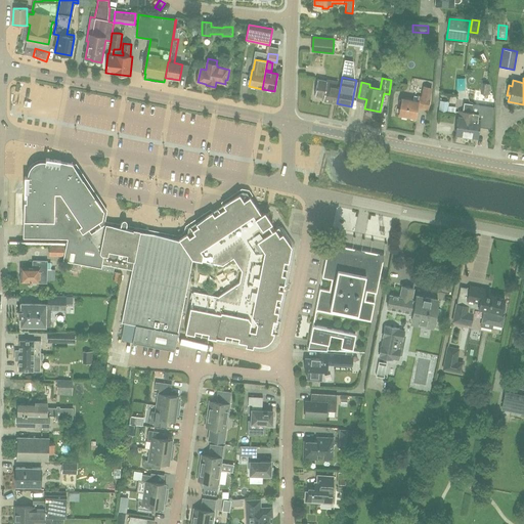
[(328,80),(326,81),(318,79),(315,96),(323,97),(323,101),(337,103),(340,88),(337,87),(338,82),(328,80)]
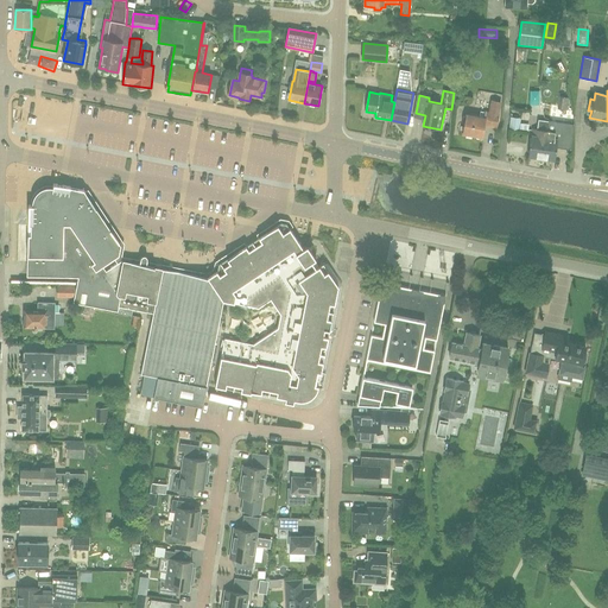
[(577,115),(575,99),(564,101),(567,118),(577,115)]
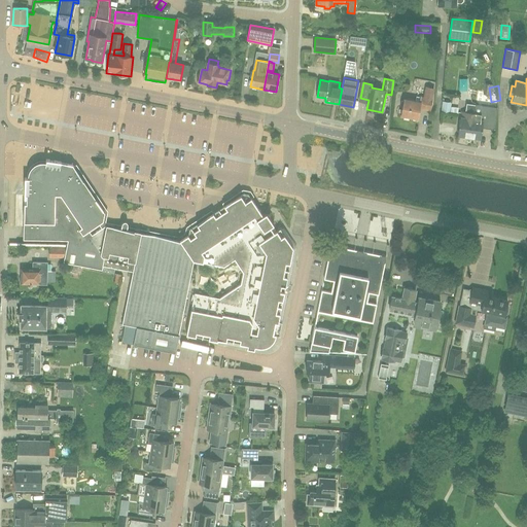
[(425,86),(423,97),(421,97),(420,102),(405,99),(401,115),(418,118),(420,109),(430,111),(432,99),(434,88),(425,86)]
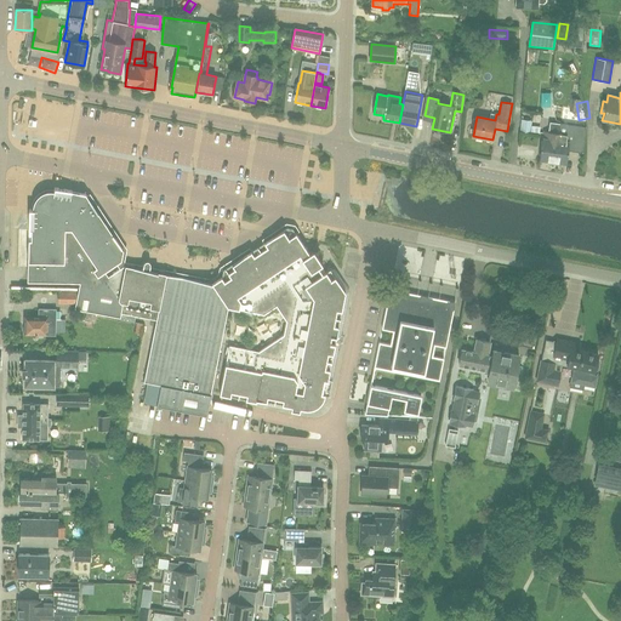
[(530,134),(531,120),(520,119),(519,131),(530,134)]
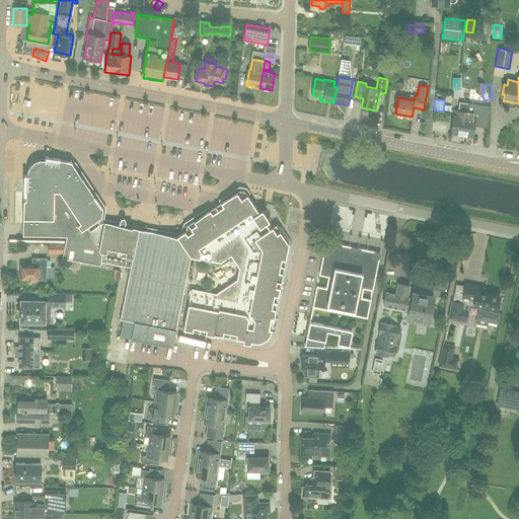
[(467,112),(468,103),(459,102),(458,110),(454,109),(451,134),(462,136),(466,112),(467,112)]
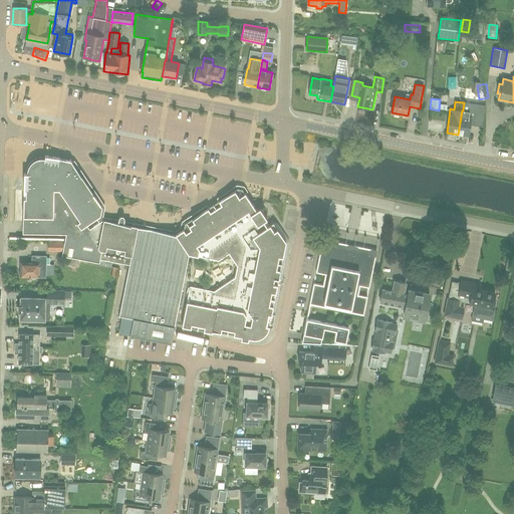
[(463,110),(462,110),(458,135),(469,136),(470,124),(482,126),(485,104),(464,101),(464,102),(463,110)]
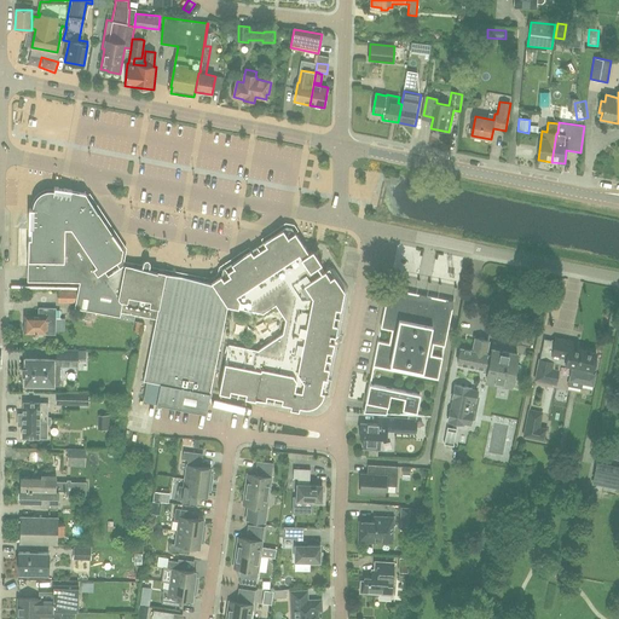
[(27,282),(80,282),(77,290),(75,304),(74,308),(120,317),(121,312),(120,312),(122,304),(104,278),(108,276),(106,273),(105,273),(104,270),(121,259),(122,249),(85,194),(55,186),(53,191),(47,191),(42,192),(36,198),(34,203),(34,209),(29,209),(27,282)]
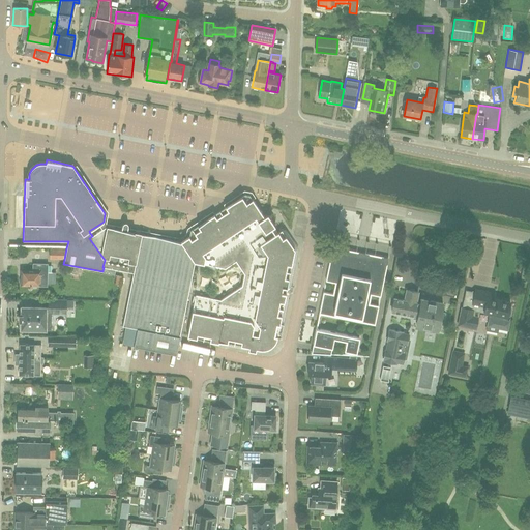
[(236,261),(244,273),(242,285),(218,300),(217,298),(196,294),(186,336),(217,343),(218,341),(248,347),(247,350),(256,352),(256,349),(259,349),(262,350),(264,349),(266,349),(268,348),(270,347),(272,346),(274,344),(275,342),(276,340),(277,337),(281,337),(284,324),(280,323),(286,292),(282,291),(283,287),(284,287),(288,285),(294,249),(282,230),(275,234),(271,228),(275,226),(267,214),(264,216),(253,199),(252,199),(249,195),(244,195),(240,197),(224,208),(225,210),(217,215),(215,213),(190,230),(189,235),(203,256),(195,262),(226,268),(236,261)]
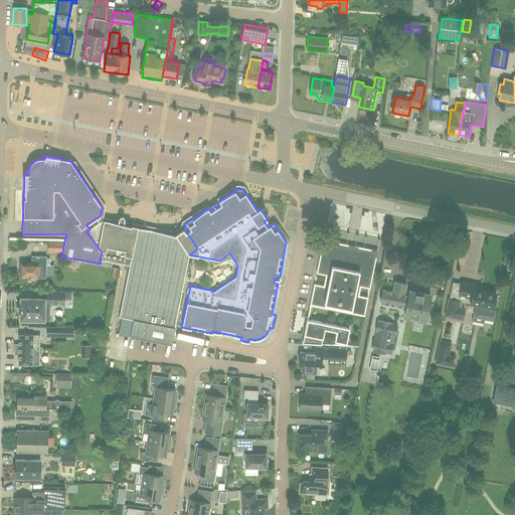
[(354,233),(355,210),(335,208),(333,231),(354,233)]
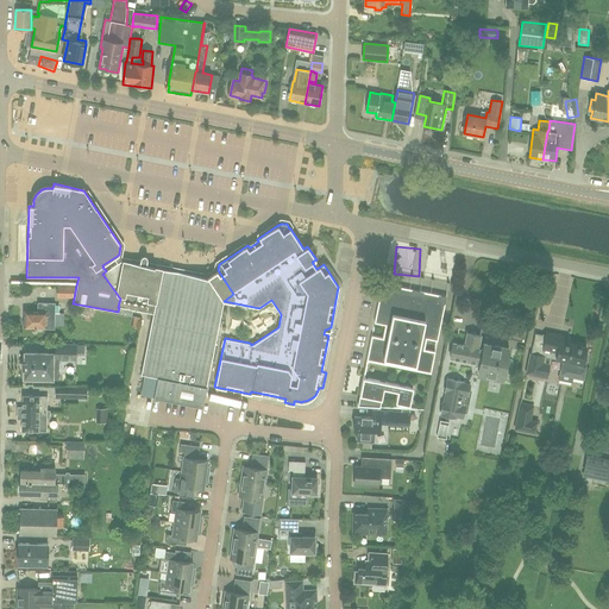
[(447,286),(453,275),(446,270),(449,265),(435,257),(433,261),(428,258),(421,269),(447,286)]
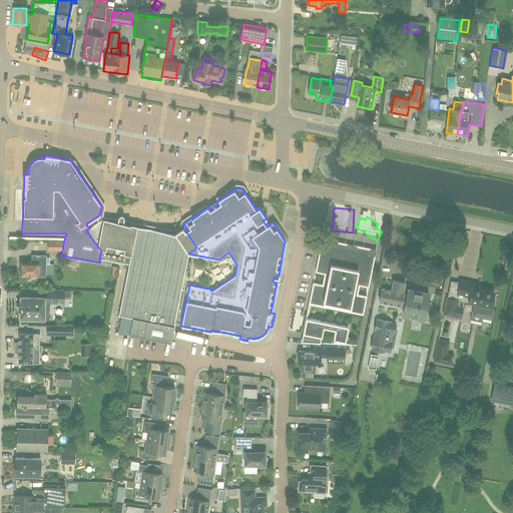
[(103,218),(89,228),(86,230),(101,251),(99,259),(100,259),(129,265),(119,315),(118,314),(118,315),(132,318),(132,320),(173,329),(174,326),(173,326),(188,253),(196,247),(183,227),(183,228),(175,233),(103,218)]
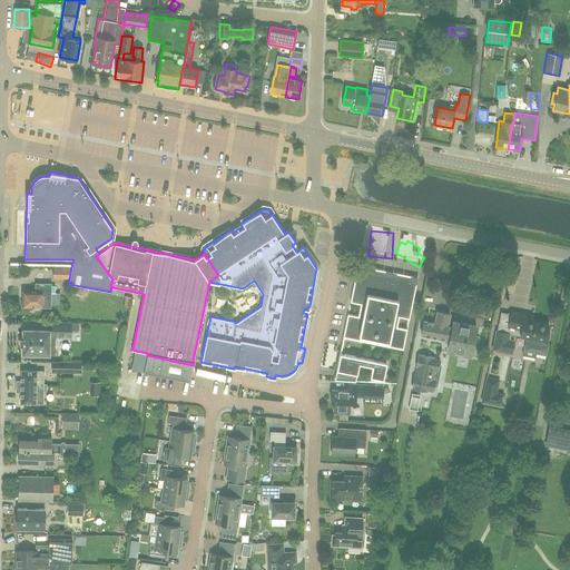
[(418,277),(359,265),(351,303),(361,304),(359,316),(347,314),(343,337),(403,350),(408,330),(397,327),(399,317),(410,320),(418,277)]
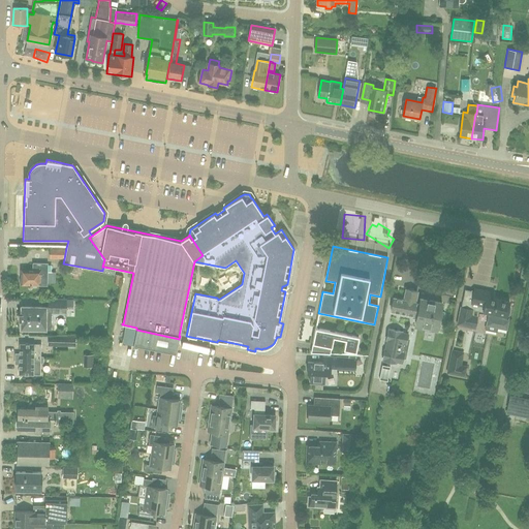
[(50,258),(64,259),(66,248),(50,248),(50,258)]
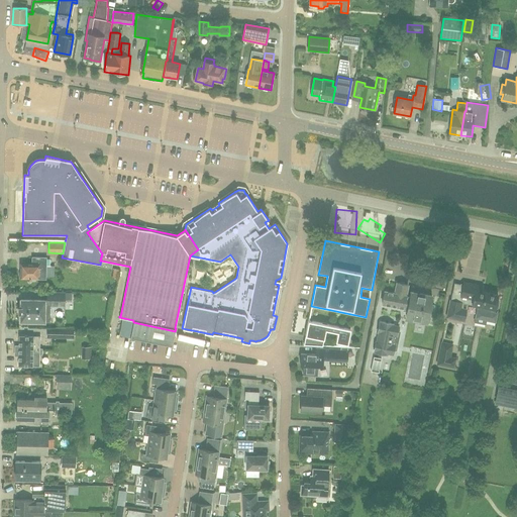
[(32,256),(32,260),(32,264),(21,264),(20,278),(45,278),(45,277),(55,277),(55,266),(45,266),(45,256),(32,256)]
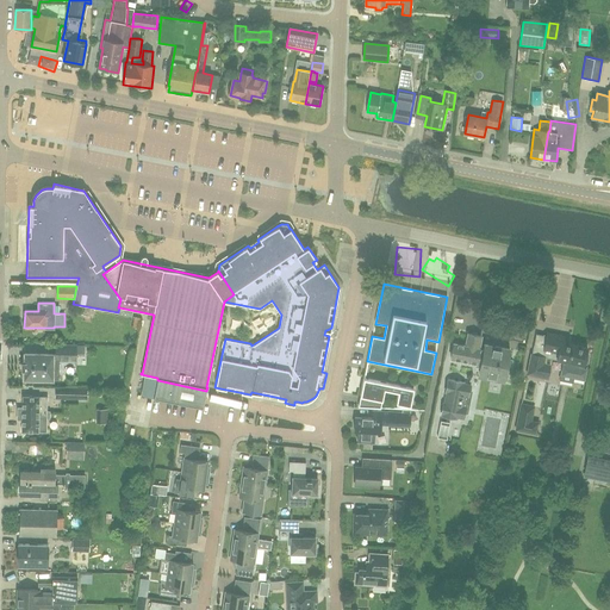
[(562,336),(547,332),(545,344),(541,348),(534,346),(531,354),(527,374),(548,379),(551,365),(547,363),(548,358),(565,361),(565,365),(564,365),(561,375),(585,380),(586,369),(582,368),(583,365),(584,365),(587,347),(561,342),(562,336)]
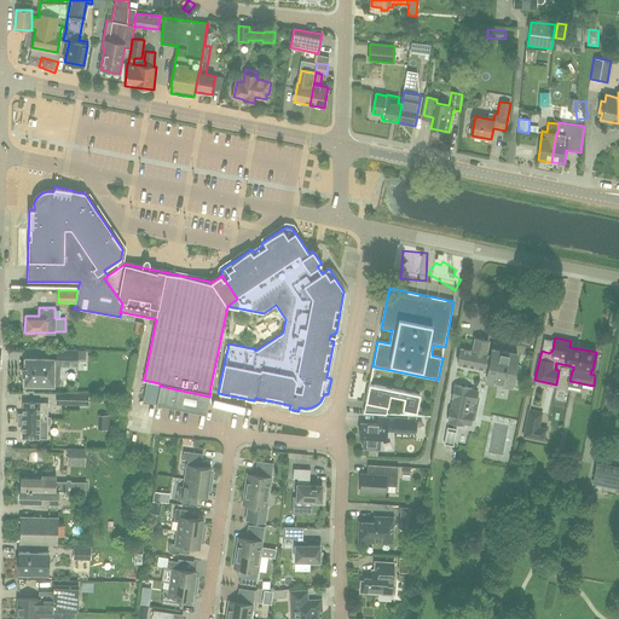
[(460,350),(457,363),(487,370),(485,381),(510,386),(513,376),(513,375),(518,376),(520,365),(514,364),(516,354),(492,350),(491,354),(490,356),(487,354),(485,354),(487,341),(479,340),(475,339),(472,352),(469,352),(463,351),(460,350)]
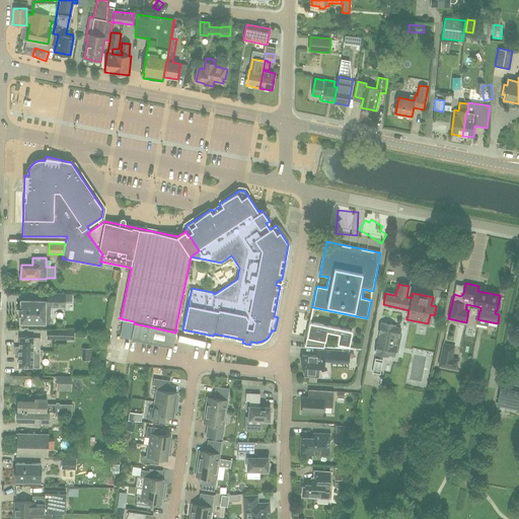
[(47,293),(47,302),(21,301),(21,309),(19,309),(19,315),(21,315),(21,322),(50,323),(51,307),(65,307),(65,303),(72,303),(72,294),(47,293)]
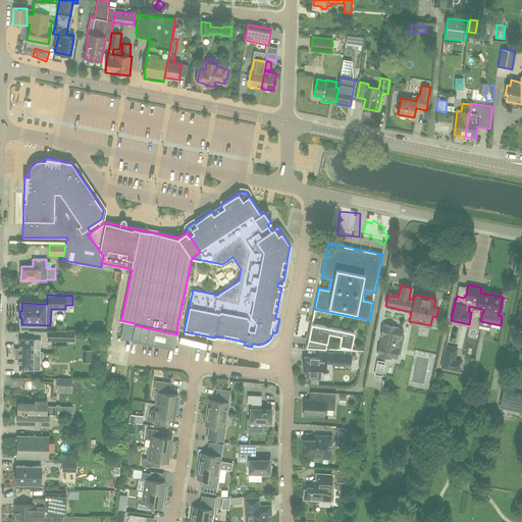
[(67,325),(66,312),(57,313),(58,325),(67,325)]
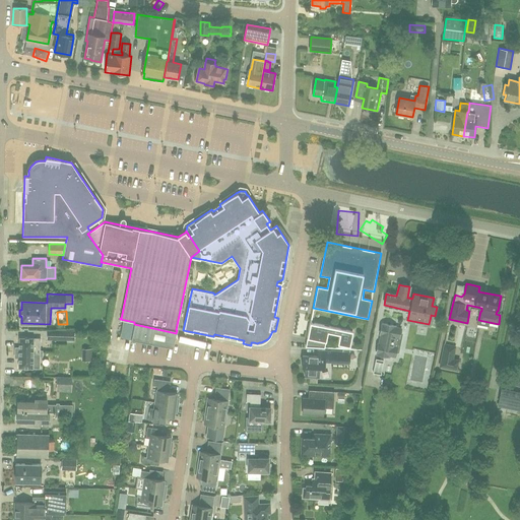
[(310,323),(307,338),(314,339),(312,347),(324,348),(328,332),(339,334),(337,344),(349,346),(352,331),(310,323)]
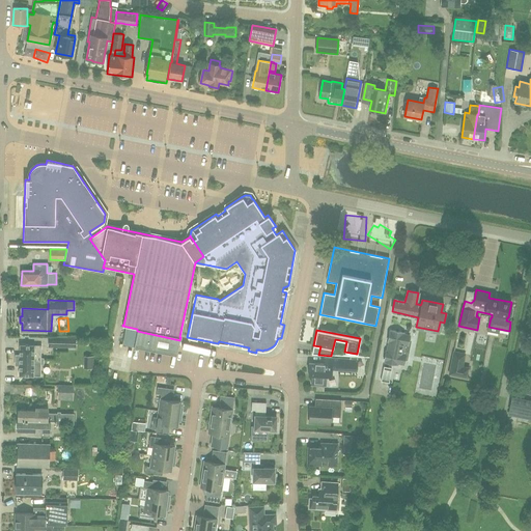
[(179,340),(137,331),(134,346),(176,356),(179,340)]
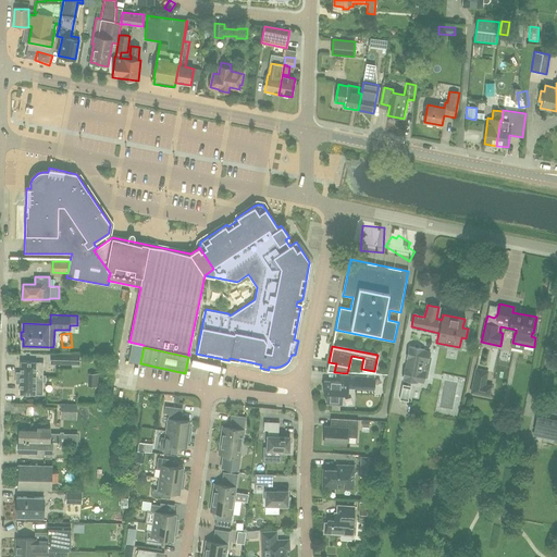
[(417,381),(423,382),(425,372),(419,371),(421,360),(428,361),(429,351),(422,350),(423,349),(410,347),(409,348),(407,358),(408,359),(406,369),(405,368),(403,378),(404,379),(404,380),(417,382),(417,381)]
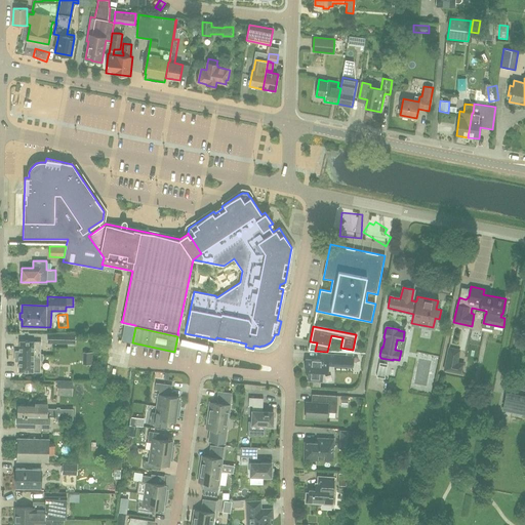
[(47,344),(75,345),(75,333),(47,333),(47,344)]
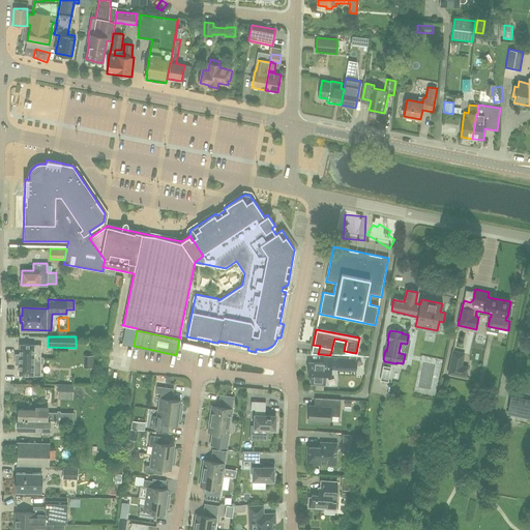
[(41,345),(20,345),(20,354),(17,354),(17,357),(16,358),(16,361),(17,362),(17,365),(20,365),(20,376),(41,376),(41,345)]
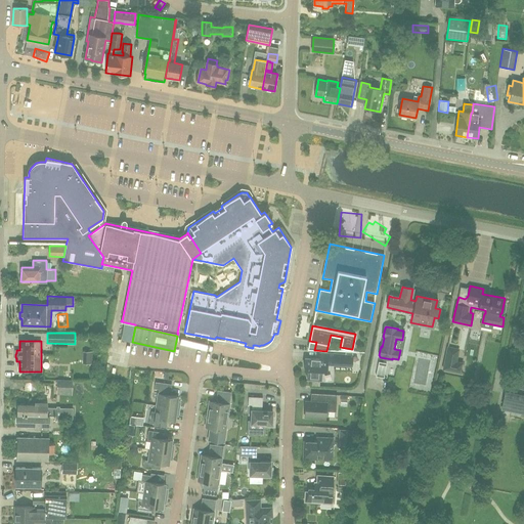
[(447,346),(442,369),(462,374),(462,370),(461,370),(462,364),(463,365),(464,362),(456,361),(460,349),(447,346)]
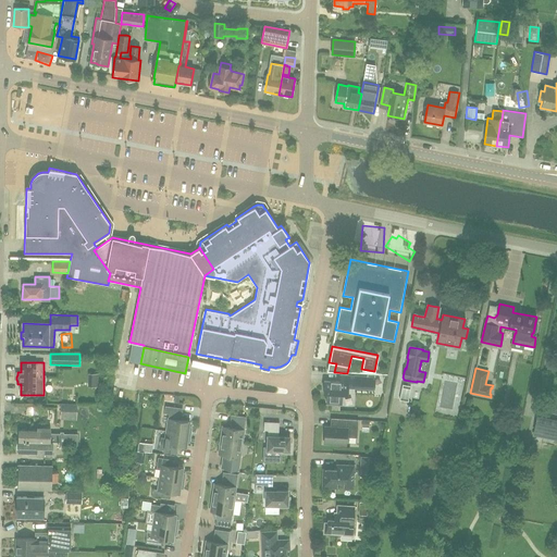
[(375,378),(355,376),(342,375),(342,382),(324,381),(323,393),(326,393),(326,403),(341,404),(342,394),(348,394),(348,387),(375,390),(375,378)]
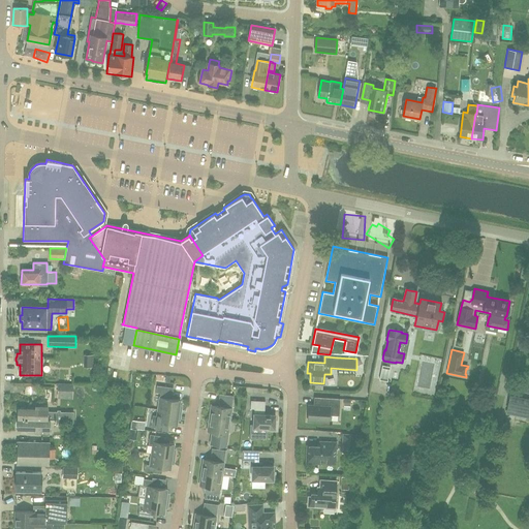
[(518,390),(528,392),(528,382),(520,381),(518,390)]
